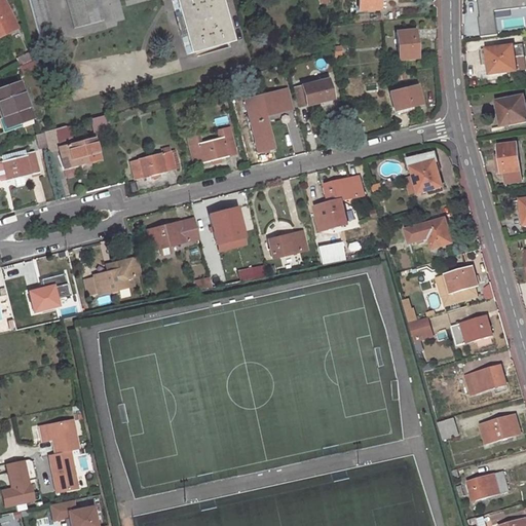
[(0,0),(0,37),(16,30),(1,0),(0,0)]
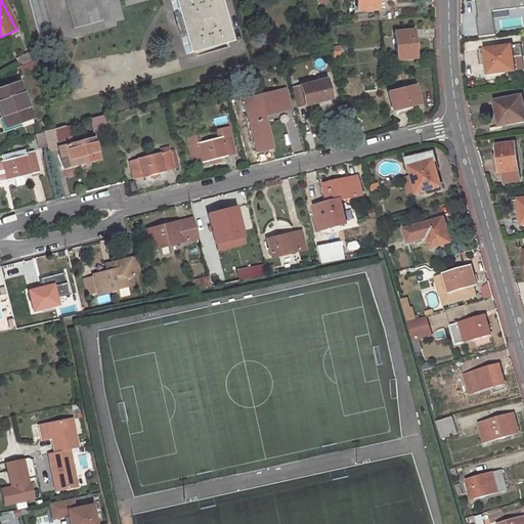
[(103,20),(97,0),(67,0),(74,28),(103,20)]
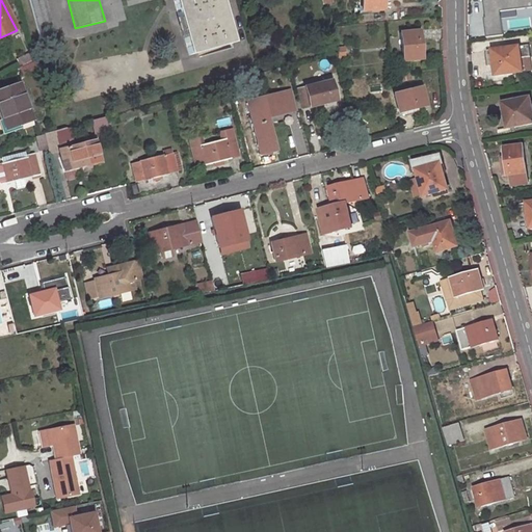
[(231,43),(219,0),(174,0),(188,54),(231,43)]
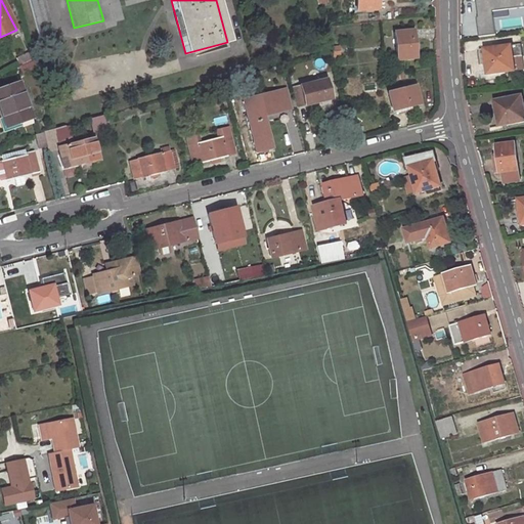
[(517,18),(514,0),(485,0),(489,22),(517,18)]
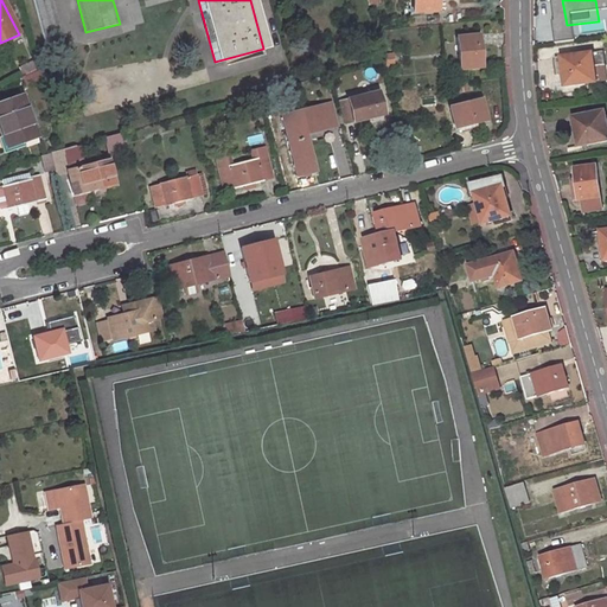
[(579,25),(580,36),(606,32),(606,10),(600,12),(601,21),(579,25)]
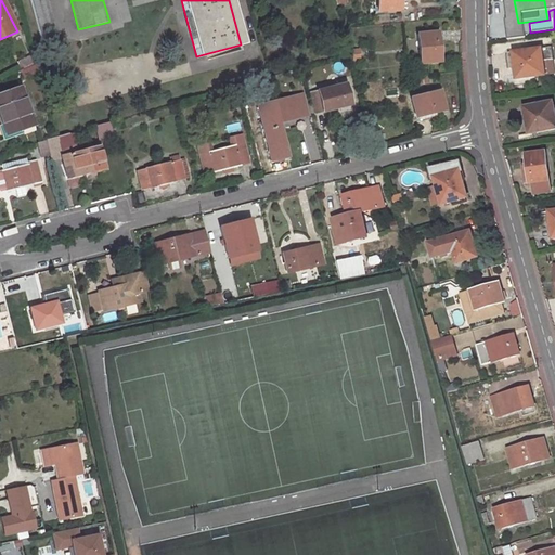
[(439,61),(437,31),(417,34),(420,63),(439,61)]
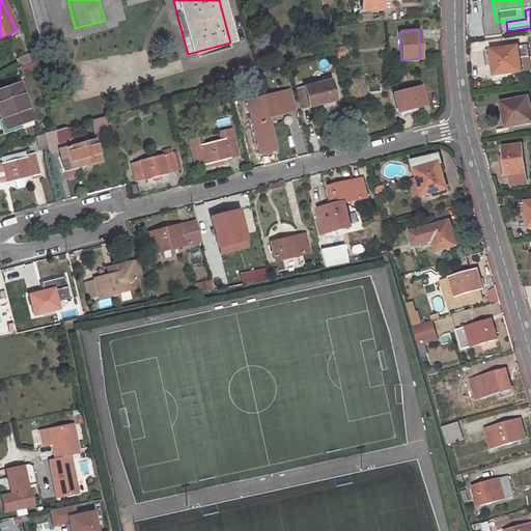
[(522,72),(518,45),(491,49),(494,76),(522,72)]
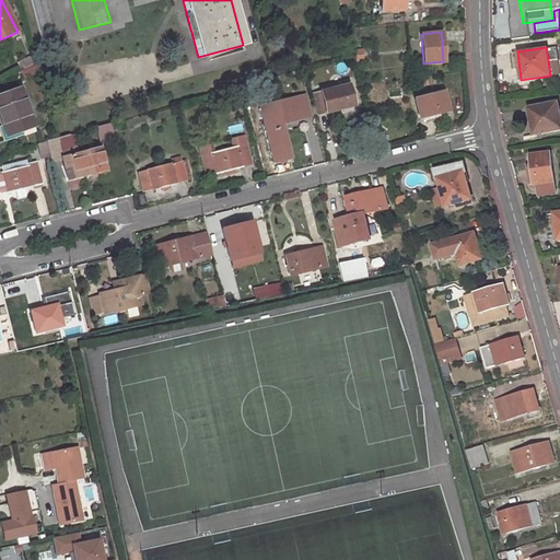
[(33,63),(28,57),(21,60),(24,68),(33,63)]
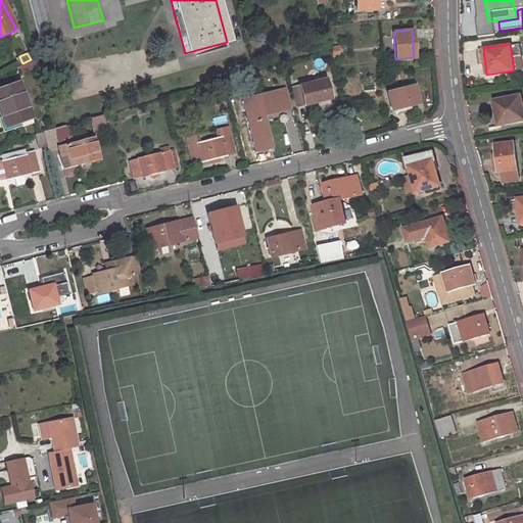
[(330,97),(325,79),(291,88),(296,106),(330,97)]
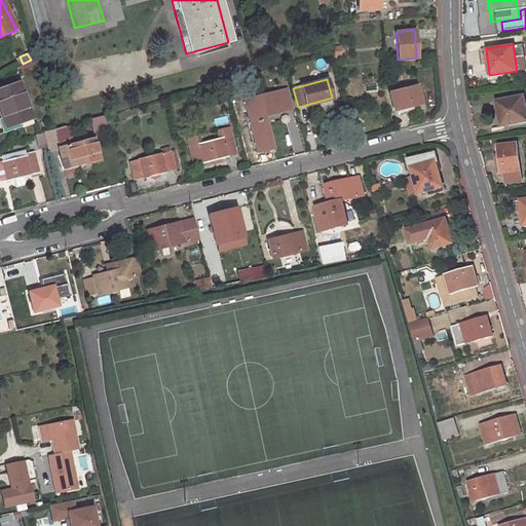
[(32,120),(20,84),(0,91),(0,113),(5,129),(32,120)]
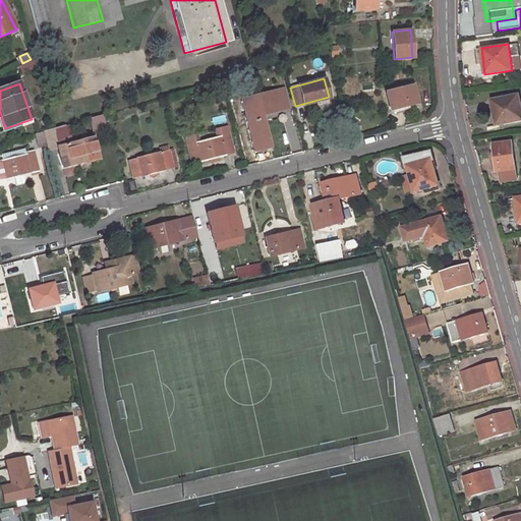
[(416,103),(412,84),(385,92),(390,110),(401,107),(416,103)]
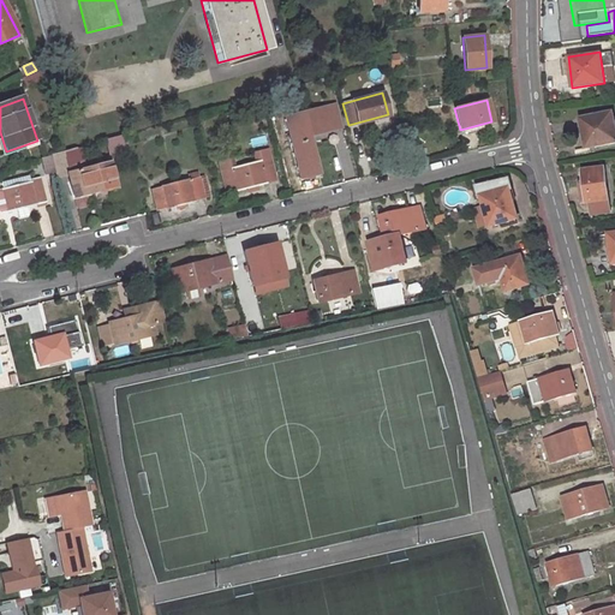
[(236,115),(233,106),(224,109),(226,118),(236,115)]
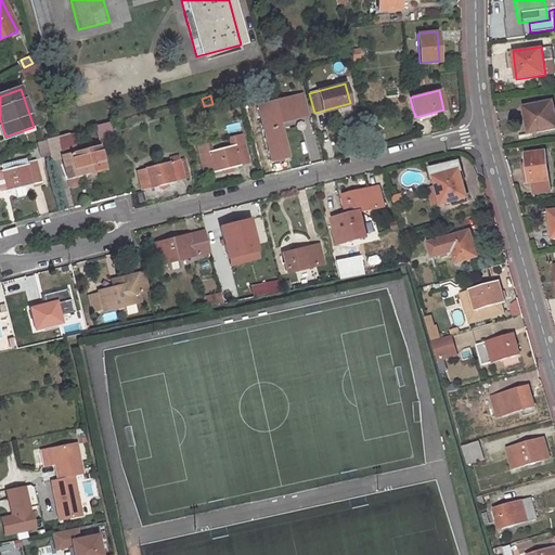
[(306,115),(300,95),(257,107),(272,160),(287,156),(278,123),(306,115)]
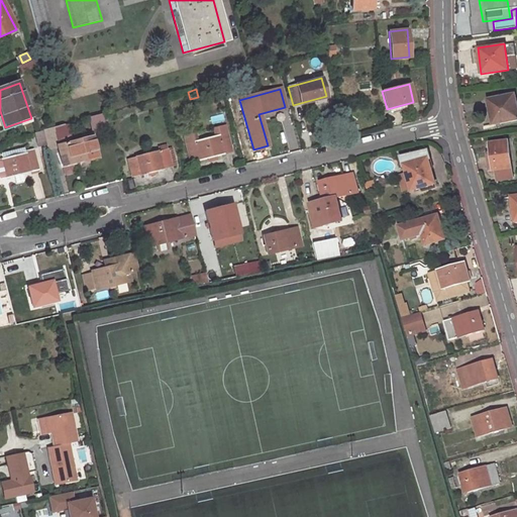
[(516,119),(516,104),(515,94),(487,100),(490,112),(494,111),(496,124),(516,119)]
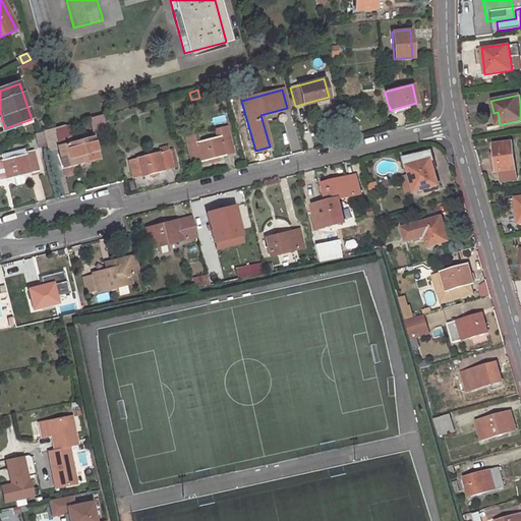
[(200,162),(225,156),(225,155),(234,152),(228,126),(218,129),(220,136),(216,137),(195,142),(194,136),(186,138),(193,163),(200,161),(200,162)]
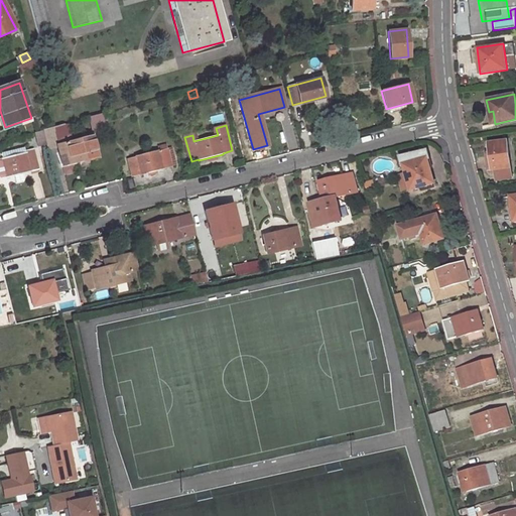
[(46,142),(58,139),(54,126),(43,129),(46,142)]
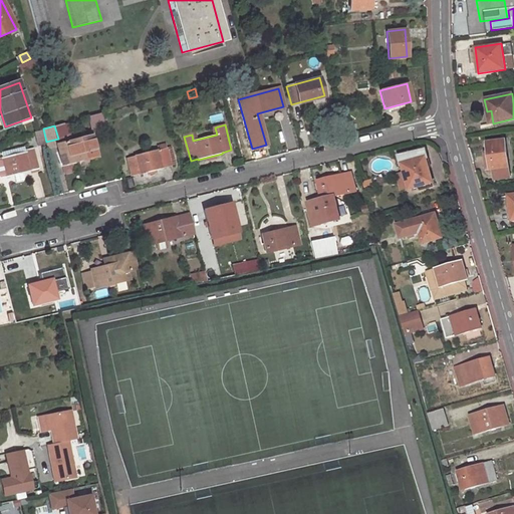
[(46,142),(43,129),(33,132),(37,145),(46,142)]
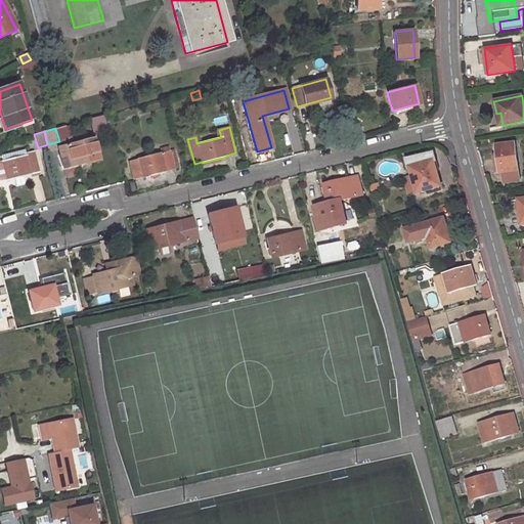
[(98,157),(94,138),(60,146),(64,162),(71,161),(72,164),(98,157)]
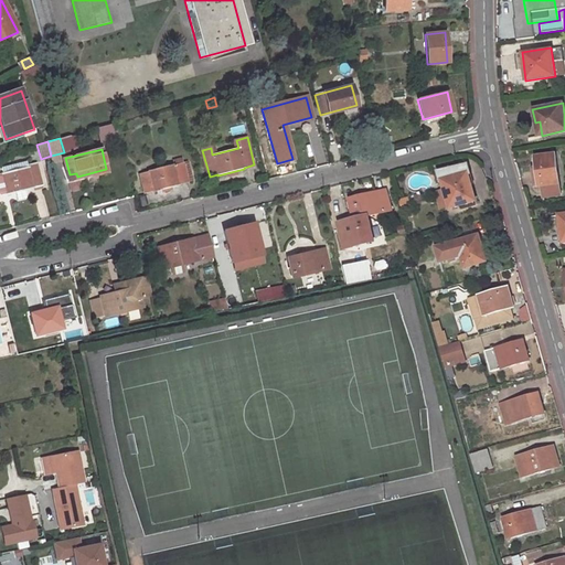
[(561,195),(556,156),(536,158),(539,187),(542,187),(543,198),(561,195)]
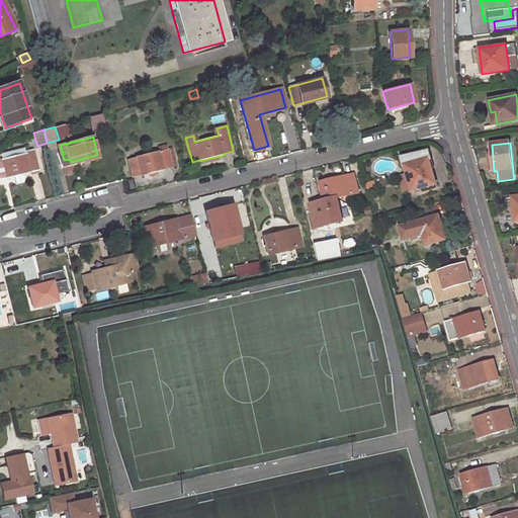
[(172,165),(169,150),(160,153),(160,152),(137,158),(137,159),(128,161),(133,176),(140,174),(141,175),(164,169),(164,167),(172,165)]
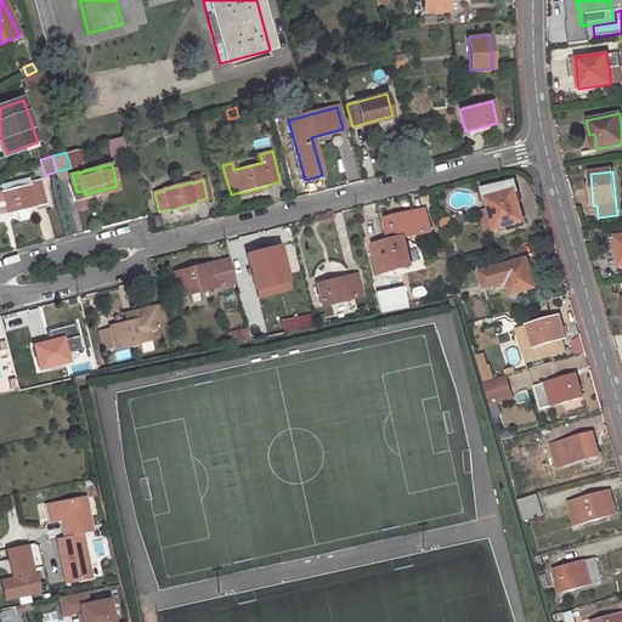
[(484,187),(496,228),(505,226),(507,230),(524,225),(522,221),(524,221),(513,181),(510,180),(484,187)]
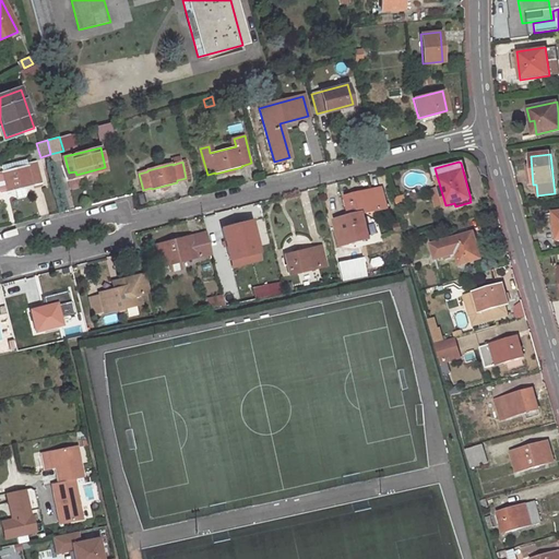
[(27,163),(0,169),(7,195),(15,192),(18,200),(27,198),(25,190),(43,186),(37,163),(28,165),(27,163)]
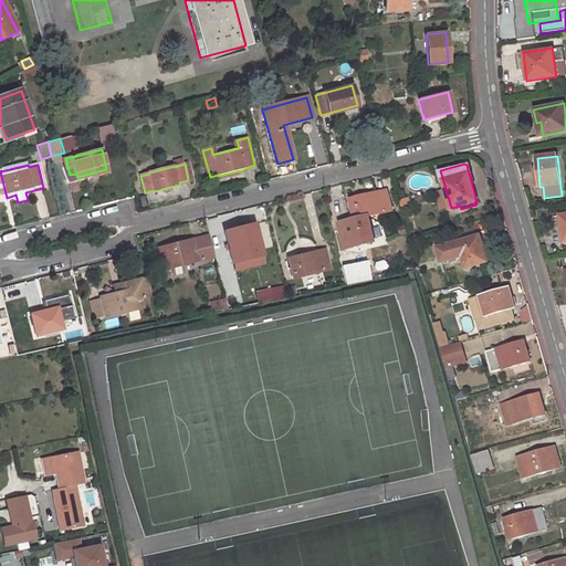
[(354,220),(369,217),(392,210),(388,190),(349,200),(354,220)]
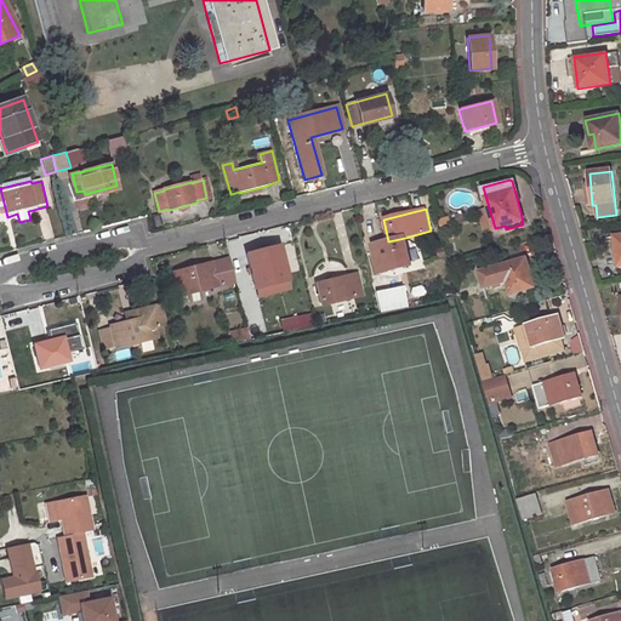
[(412,267),(405,238),(388,241),(371,246),(379,275),(412,267)]
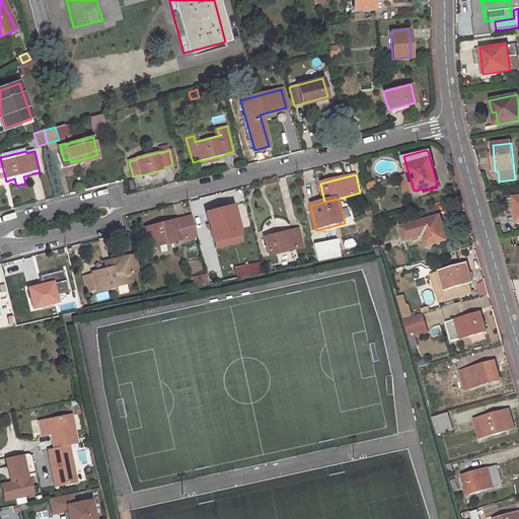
[(234,204),(204,212),(212,242),(213,242),(240,235),(242,235),(234,204)]
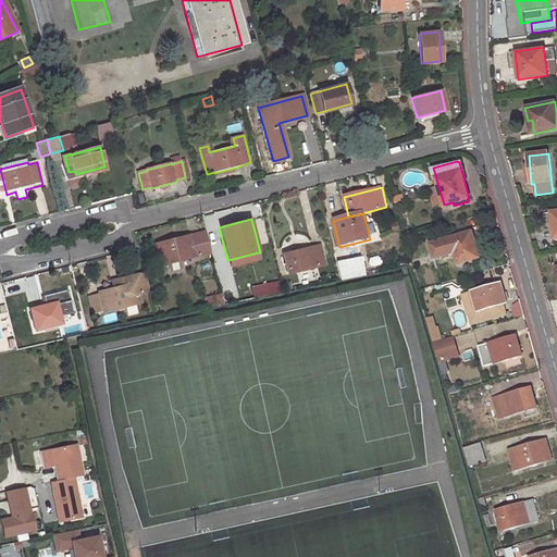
[(160,267),(205,255),(211,254),(207,233),(155,246),(160,267)]
